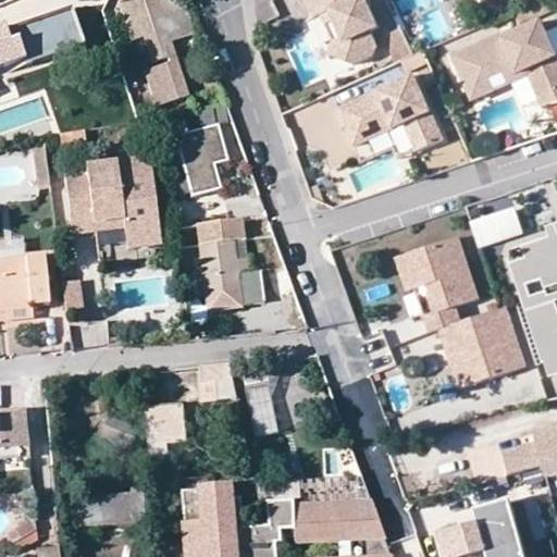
[(152,0),(141,0),(152,34),(163,31),(152,0)]
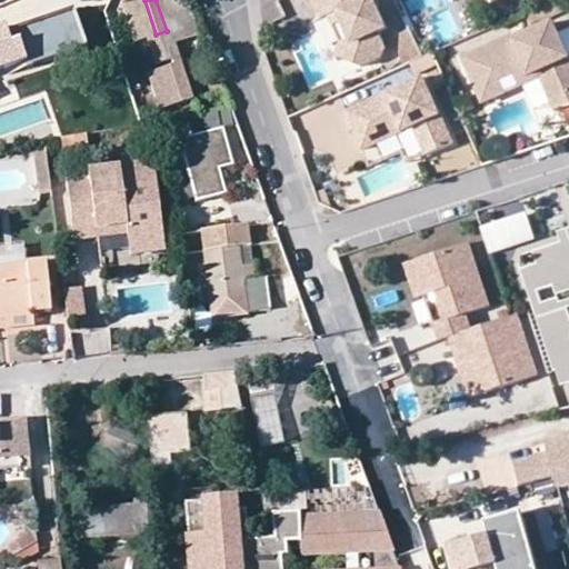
[(156,0),(167,31),(170,45),(176,42),(206,33),(195,0),(156,0)]
